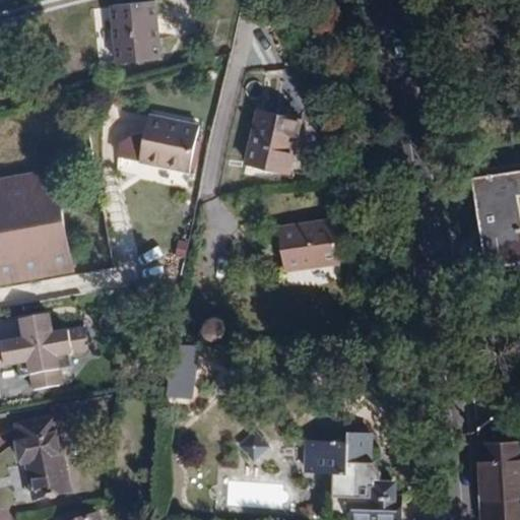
[(159,61),(153,1),(106,6),(112,66),(159,61)]
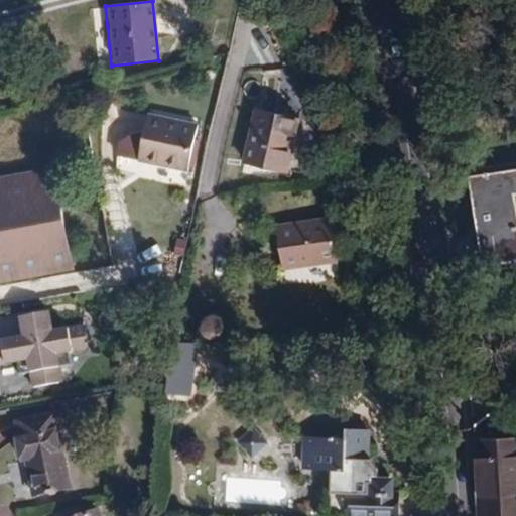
[(297,118),(252,110),(242,163),(286,172),(297,118)]
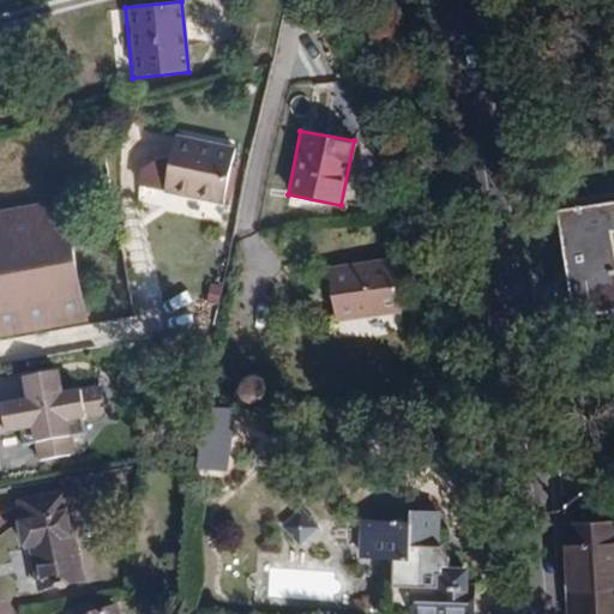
[(230,149),(175,137),(162,191),(217,204),(230,149)]
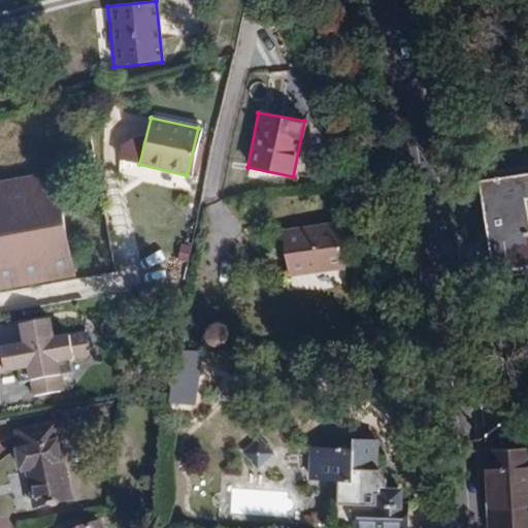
[(527,171),(471,180),(475,210),(485,208),(494,263),(485,264),(487,275),(527,268),(527,232),(524,210),(515,211),(513,204),(527,201),(527,171)]
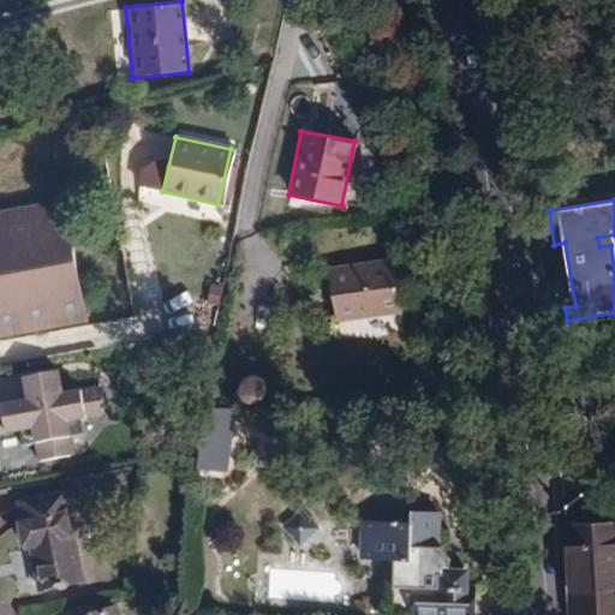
[(0,335),(83,321),(61,203),(0,214),(0,335)]
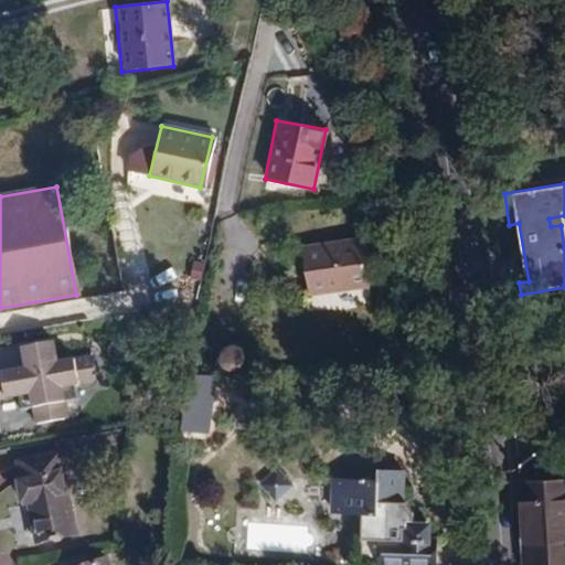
[(361,237),(299,245),(306,297),(368,289),(361,237)]
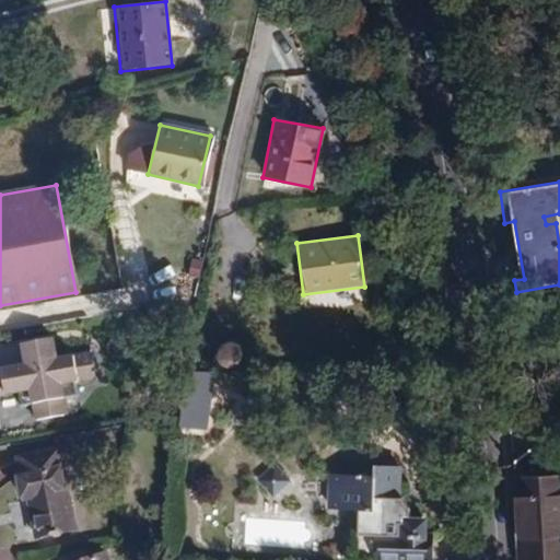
[(66,419),(60,384),(92,378),(88,352),(54,358),(50,338),(16,343),(20,362),(0,364),(0,399),(27,395),(32,424),(66,419)]
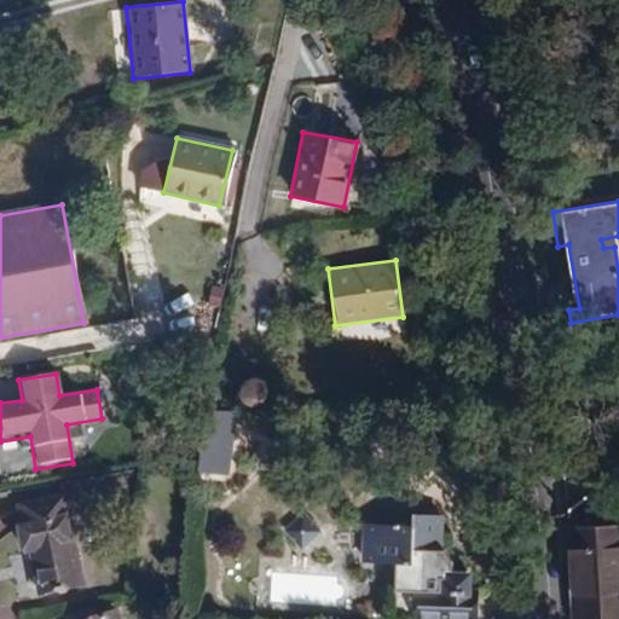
[(273,401),(275,400),(277,392),(273,381),(262,376),(259,376),(252,381),(248,391),(250,399),(252,401),(262,406),(273,401)]
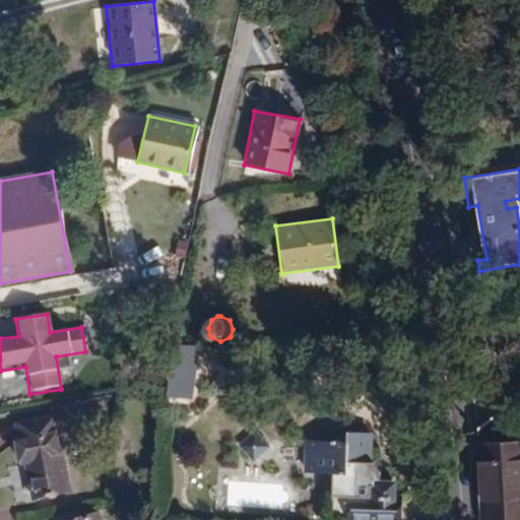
[(21,444),(15,446),(19,467),(26,466),(34,499),(66,492),(50,421),(18,429),(21,444)]
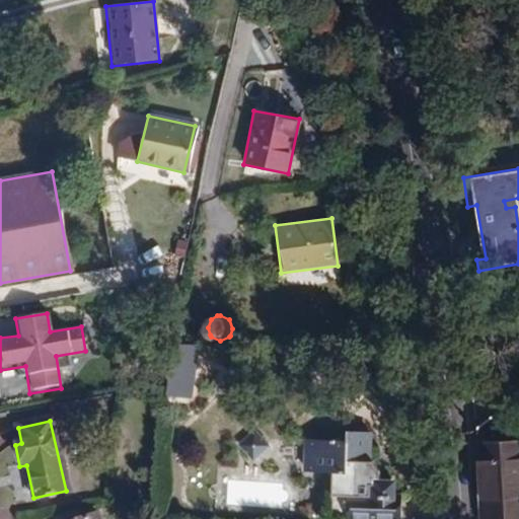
[(318,518),(391,518),(392,478),(371,478),(371,433),(302,433),(301,473),(319,473),(318,518)]
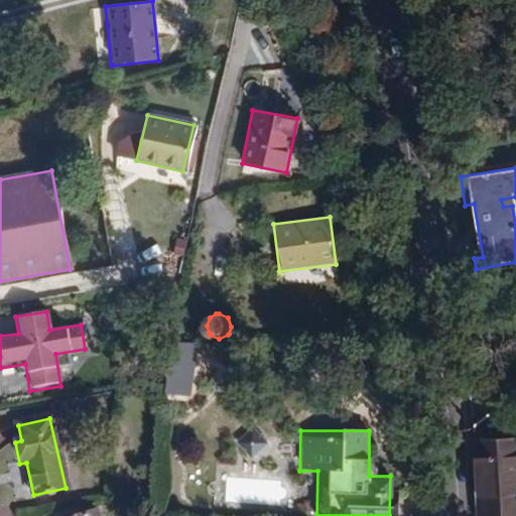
[(515,515),(515,437),(474,438),(474,515),(515,515)]
